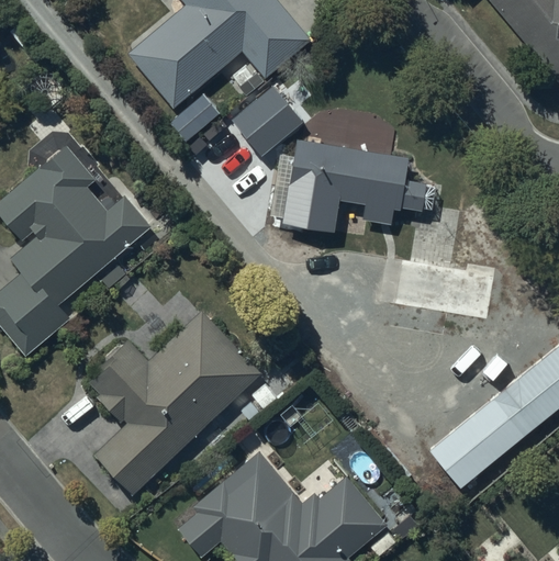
[(182,0),(186,3),(129,52),(172,109),(245,54),(264,78),(311,42),(278,0),(182,0)]
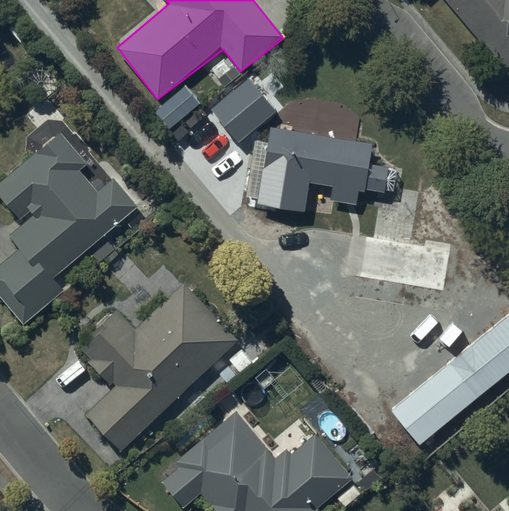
[(508,0),(446,0),(508,74),(508,0)]
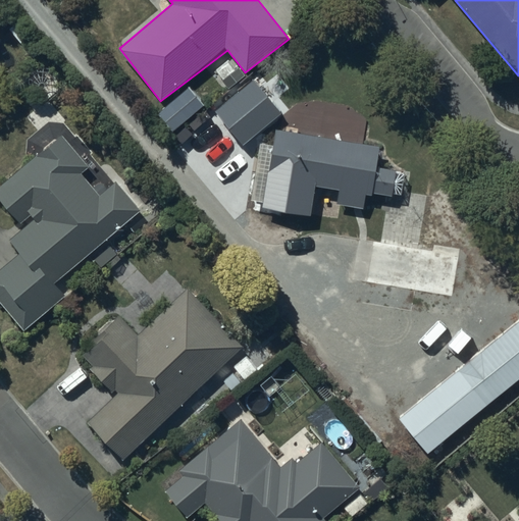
[(380,142),(274,129),(264,212),(312,218),(316,188),(340,191),(338,205),(372,209),(374,194),(397,196),(400,170),(377,168),(380,142)]
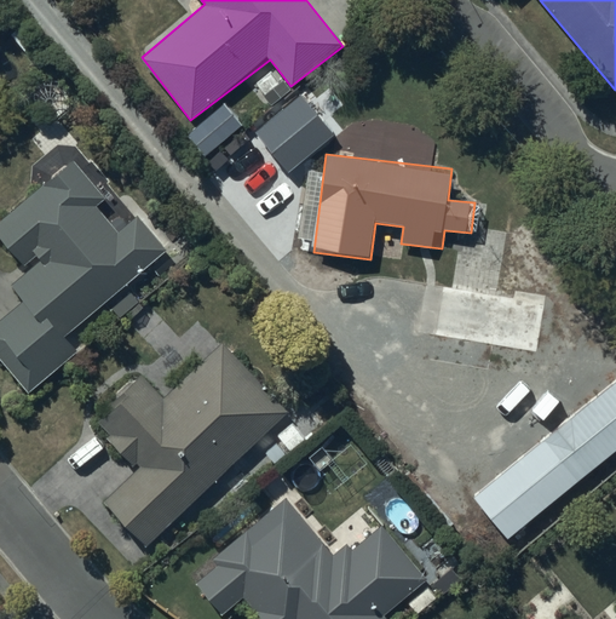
[(79,158),(0,219),(0,233),(23,263),(36,253),(42,261),(11,286),(24,303),(0,321),(0,361),(24,394),(78,353),(63,334),(166,254),(136,216),(119,229),(111,219),(121,212),(79,158)]
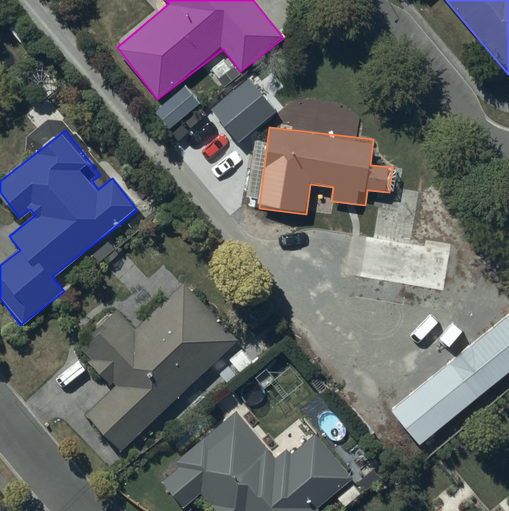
[(455,253),(367,237),(355,303),(407,312),(411,289),(447,295),(455,253)]
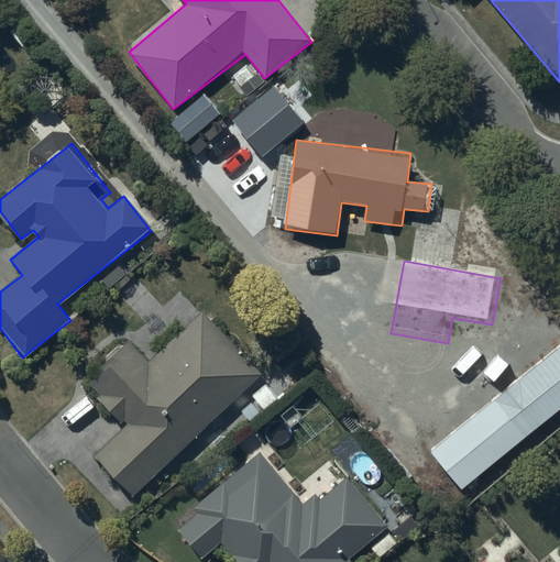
[(263,377),(204,312),(149,363),(132,344),(91,381),(102,392),(98,395),(123,422),(125,420),(130,423),(97,453),(134,494),(263,377)]
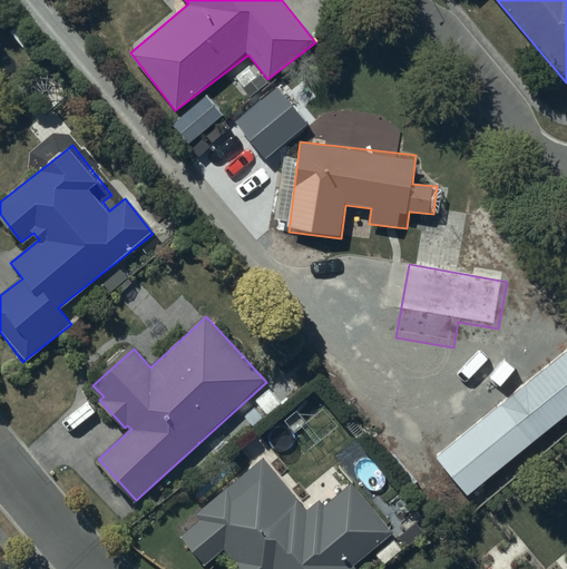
[(566,414),(566,353),(437,458),(466,496),(566,414)]
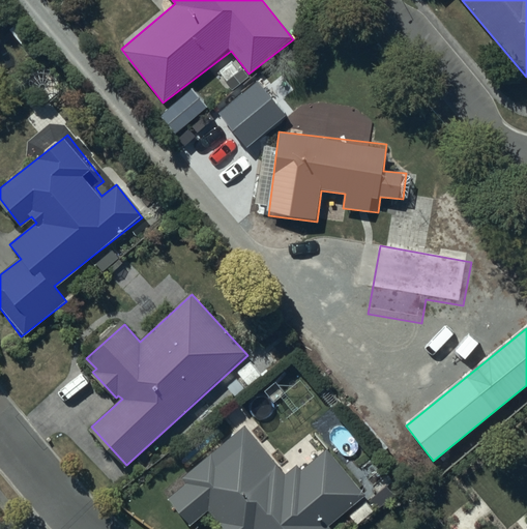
[(284,476),(242,427),(181,476),(185,481),(168,495),(193,526),(209,513),(222,528),(331,528),(328,525),(369,494),(332,449),(305,471),(299,464),(284,476)]
